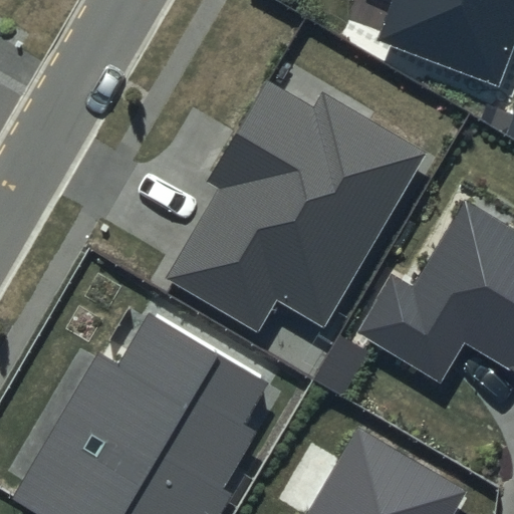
[(513,0),(395,0),(379,41),(499,85),(513,43),(513,0)]
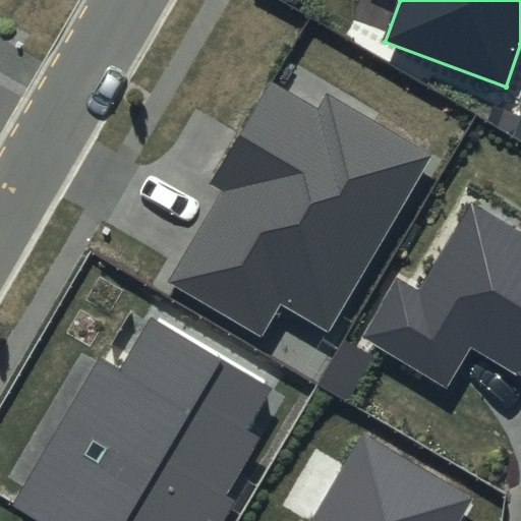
[(317,107),(271,80),(210,183),(222,189),(168,281),(262,335),(279,305),(328,333),(435,152),(328,90),(317,107)]
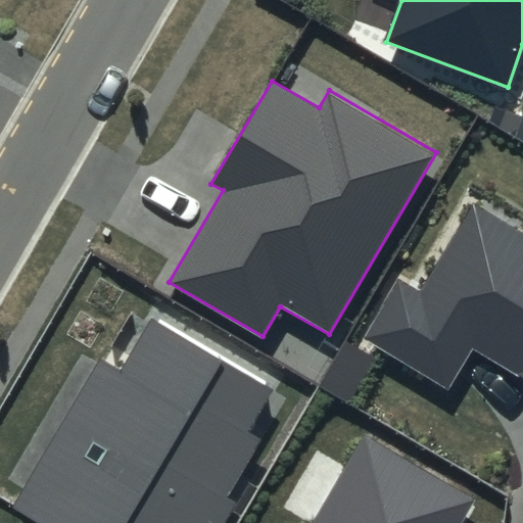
[(522,234),(472,204),(419,293),(398,281),(365,337),(448,386),(473,344),(522,374),(522,234)]
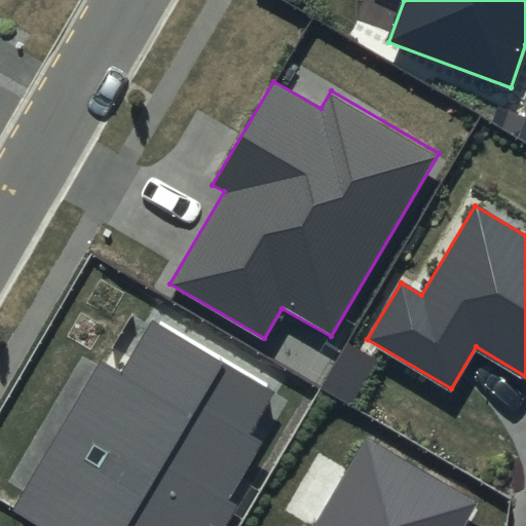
[(273,395),(149,322),(120,371),(101,360),(11,512),(36,525),(225,525),(238,504),(229,498),(261,443),(249,436),(273,395)]
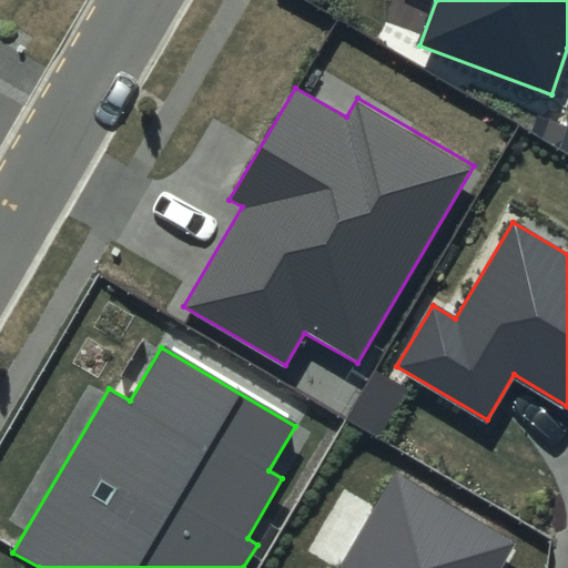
[(504,567),(521,540),(397,467),(336,567),(504,567)]
